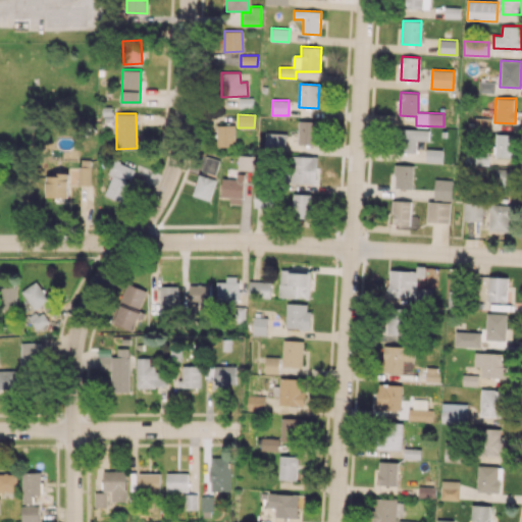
[(475,128),(487,128),(487,118),(475,118),(475,128)]
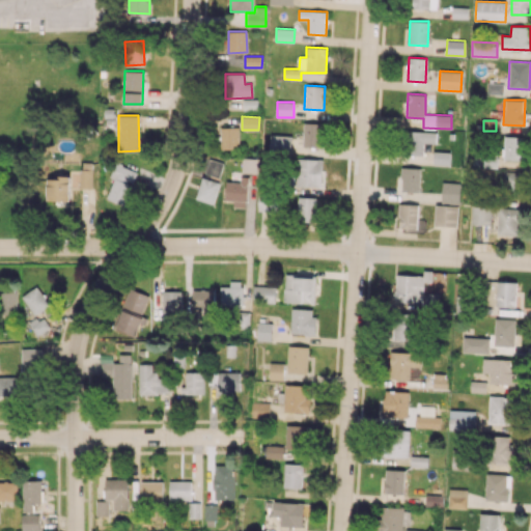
[(303,146),(323,147),(324,123),(304,122),(303,146)]
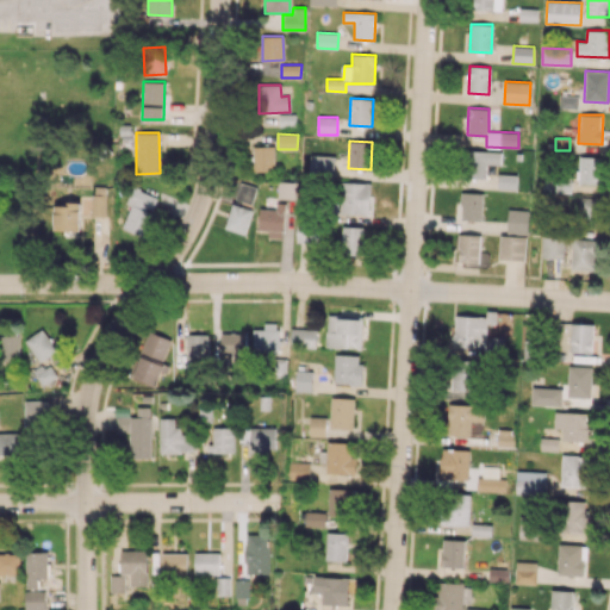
[(273,145),(253,147),(253,172),(273,170),(273,145)]
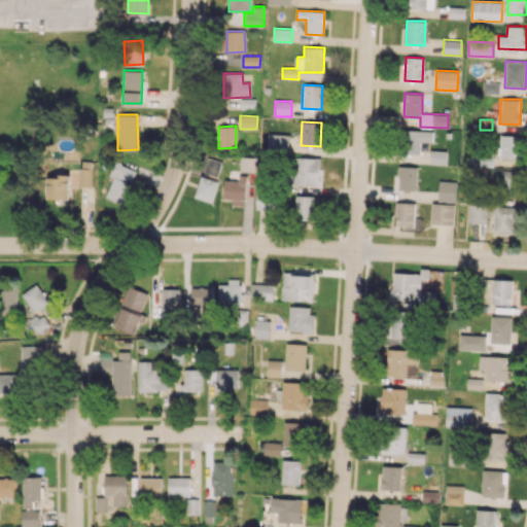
[(433,131),(403,130),(402,154),(419,154),(420,142),(432,142),(433,131)]
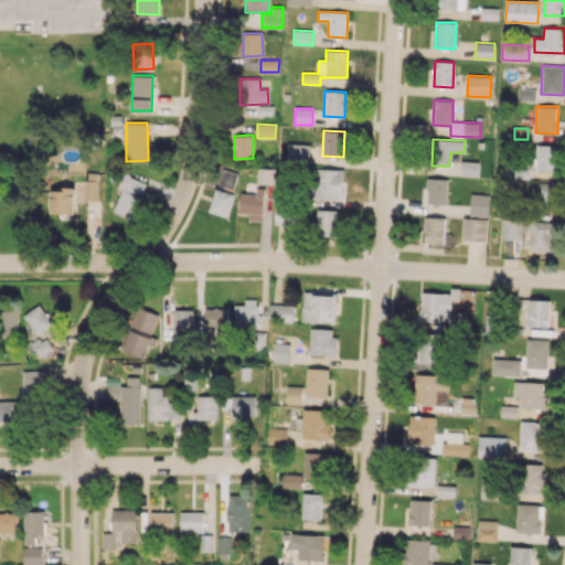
[(287,160),(310,160),(310,144),(287,144),(287,160)]
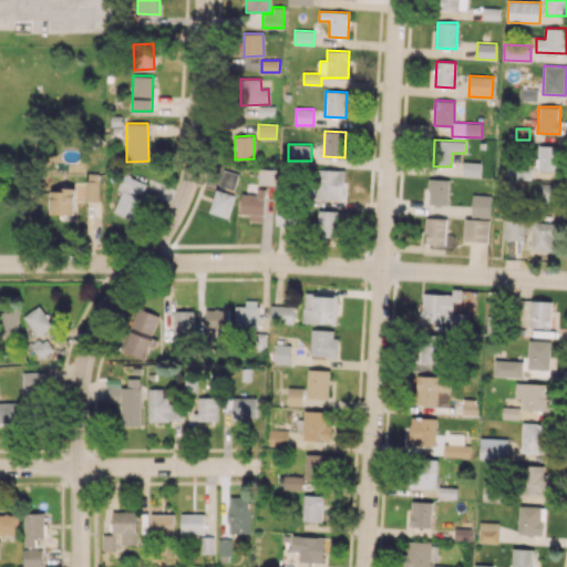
[(558,172),(559,145),(538,145),(538,171),(558,172)]
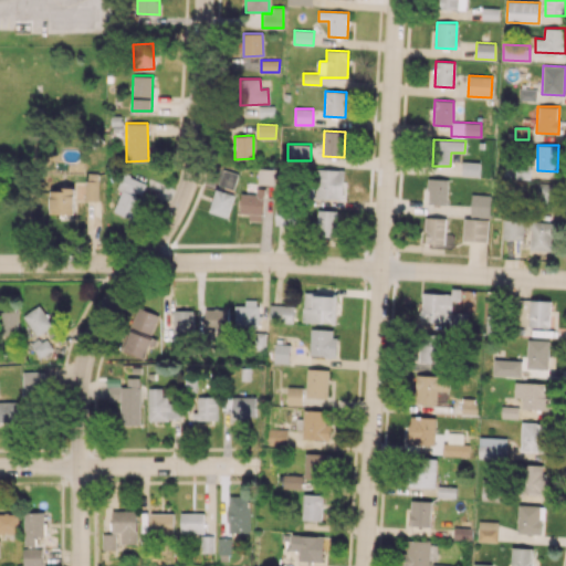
[(461,176),(479,177),(480,163),(462,161),(461,176)]
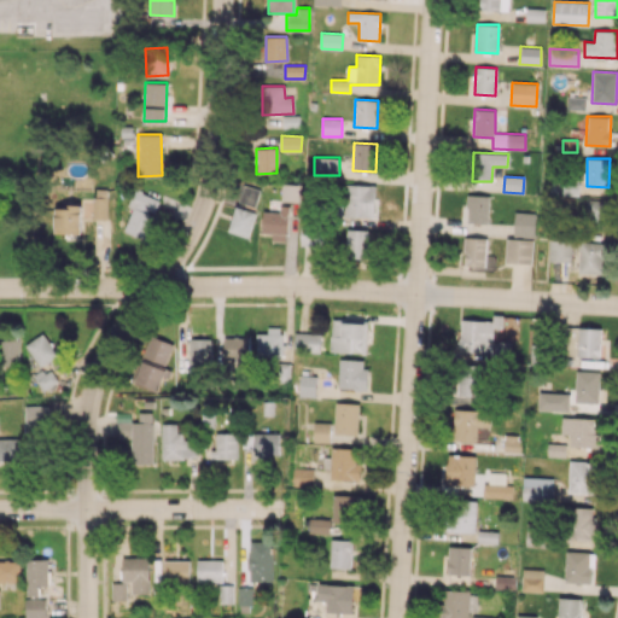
[(302,185),(283,184),(281,200),(301,202),(302,185)]
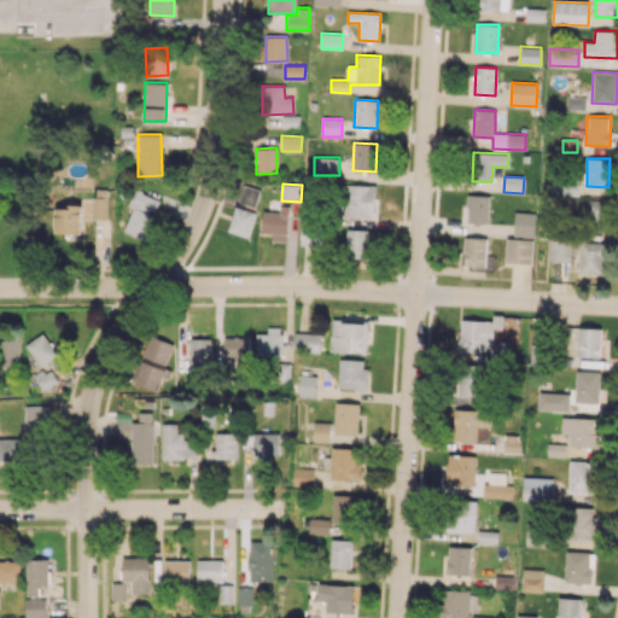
[(238,202),(255,207),(260,188),(243,185),(238,202)]
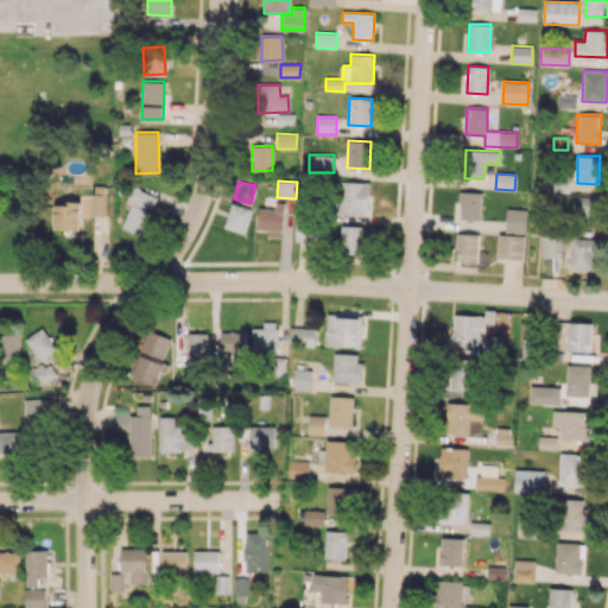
[(368,214),(368,182),(340,182),(339,214),(368,214)]
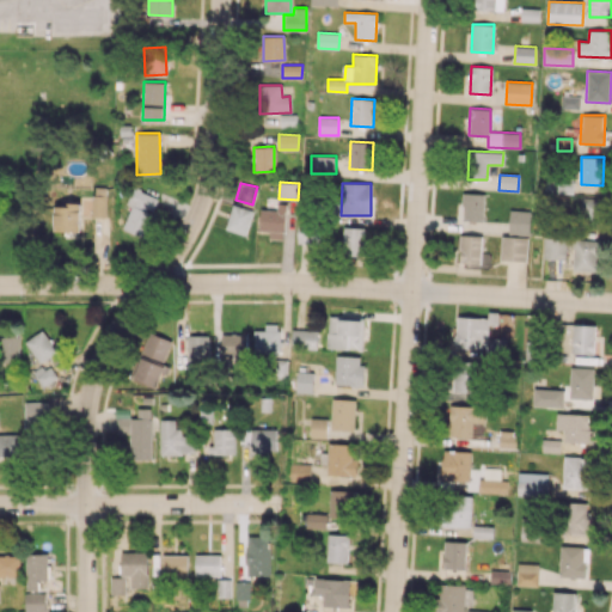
[(122,228),(142,237),(159,199),(133,188),(126,204),(132,207),(122,228)]
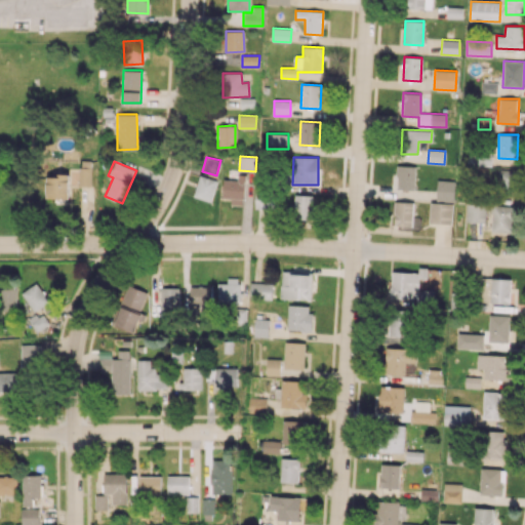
[(415,165),(397,165),(396,189),(414,189),(415,165)]
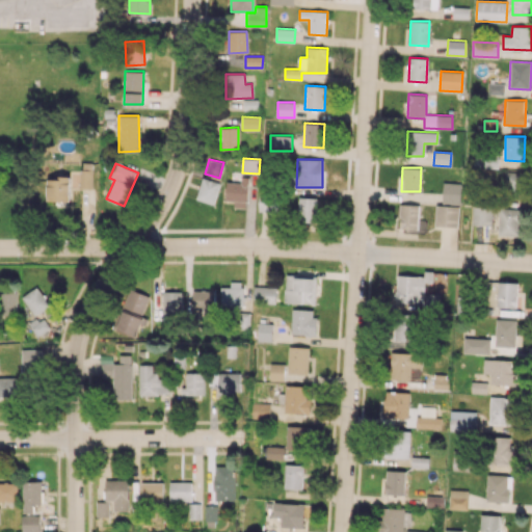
[(79,188),(92,188),(92,170),(80,169),(79,188)]
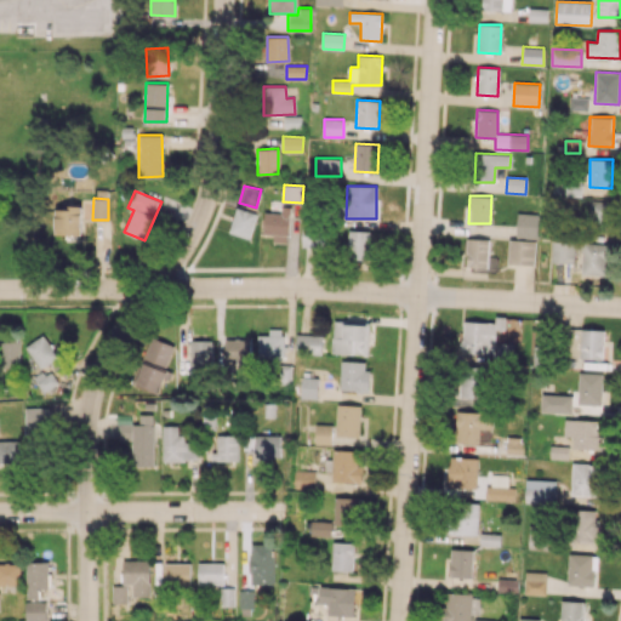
[(599,227),(611,227),(611,201),(587,200),(586,231),(599,231),(599,227)]
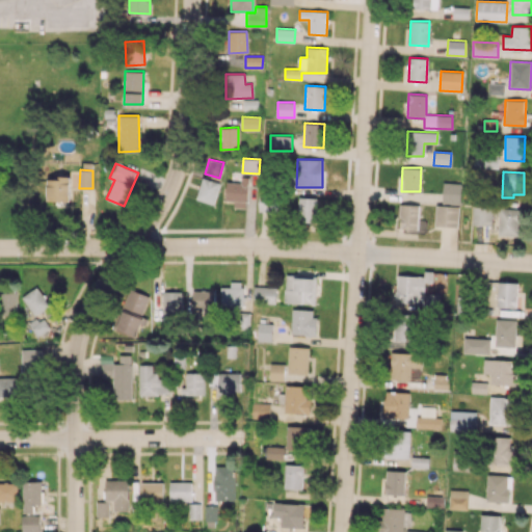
[(47,201),(70,201),(70,177),(47,177),(47,201)]
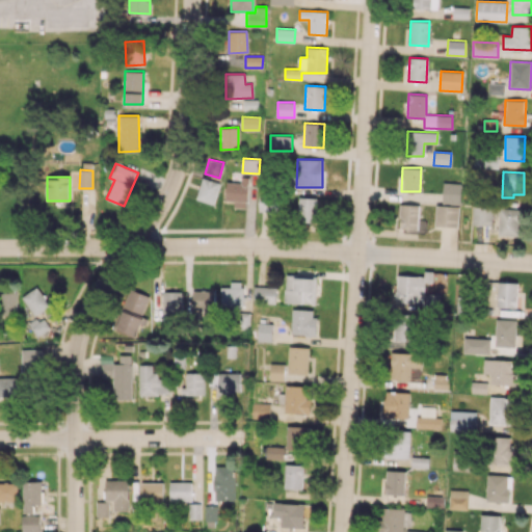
[(213,205),(220,183),(203,177),(195,198),(213,205)]
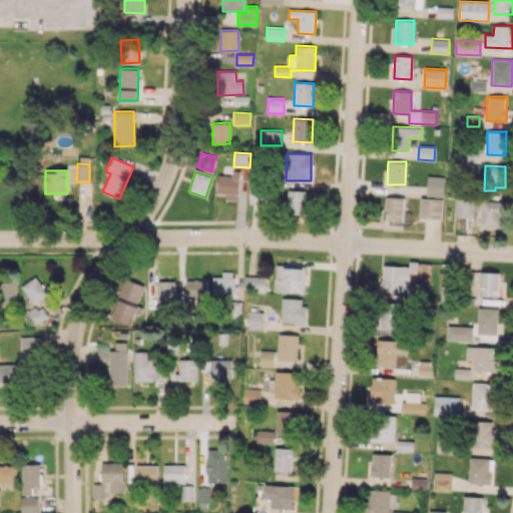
[(217,193),(225,193),(225,199),(237,200),(238,170),(232,170),(232,176),(218,175),(217,193)]
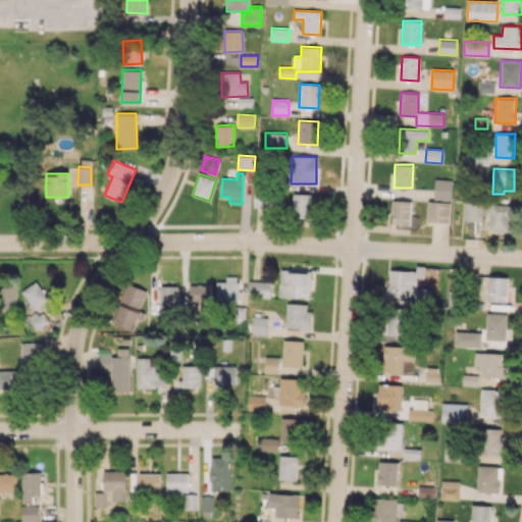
[(433,199),(452,199),(452,179),(434,179),(433,199)]
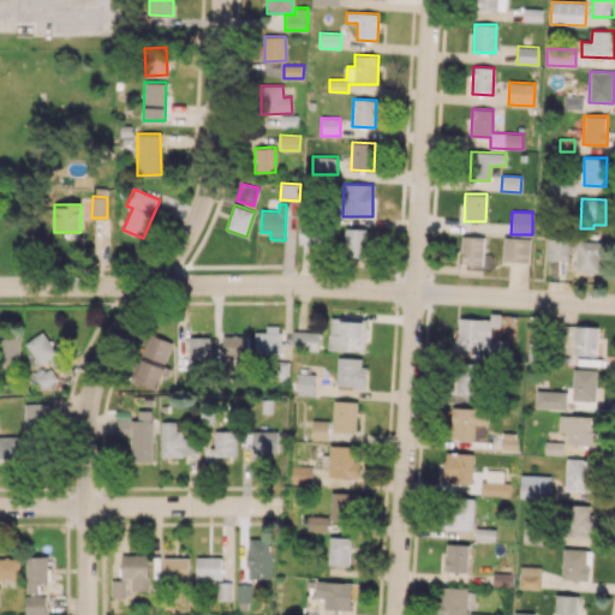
[(345,257),(365,257),(365,228),(345,227),(345,257)]
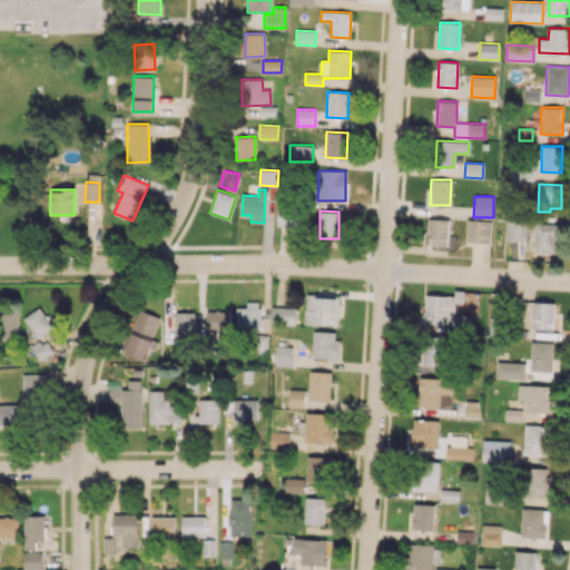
[(428,245),(448,245),(449,219),(429,218),(428,245)]
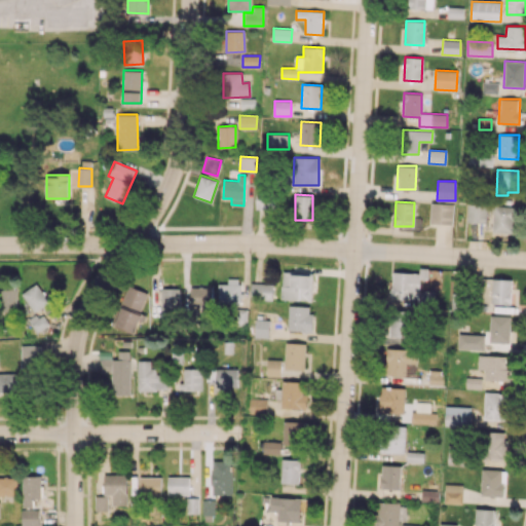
[(453,224),(453,203),(430,202),(429,223),(453,224)]
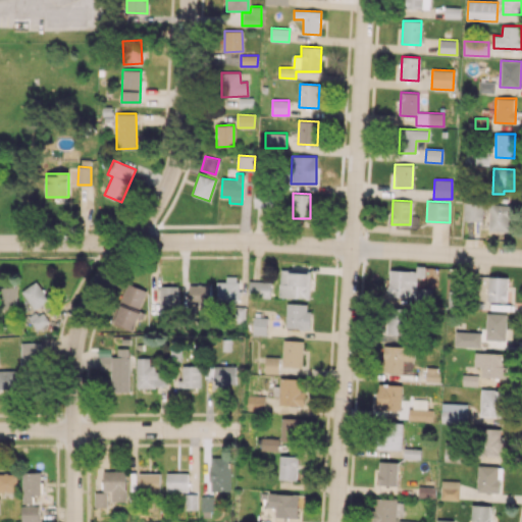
[(482,220),(483,204),(464,203),(464,219),(482,220)]
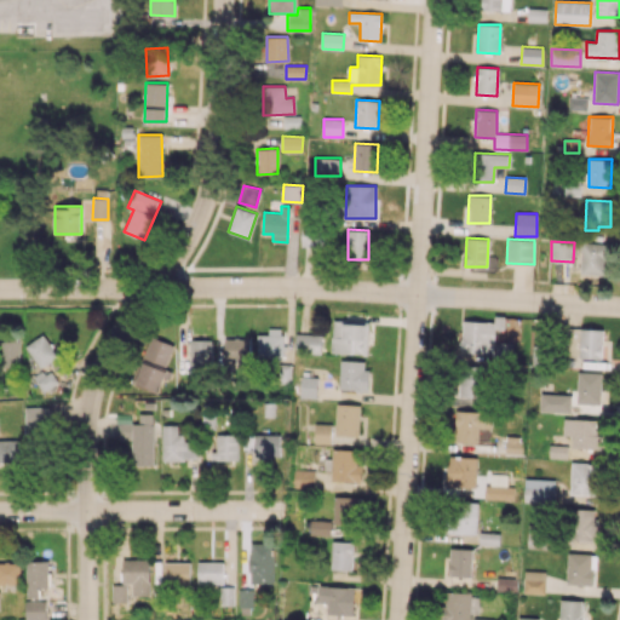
[(607,244),(581,242),(581,274),(607,275),(607,244)]
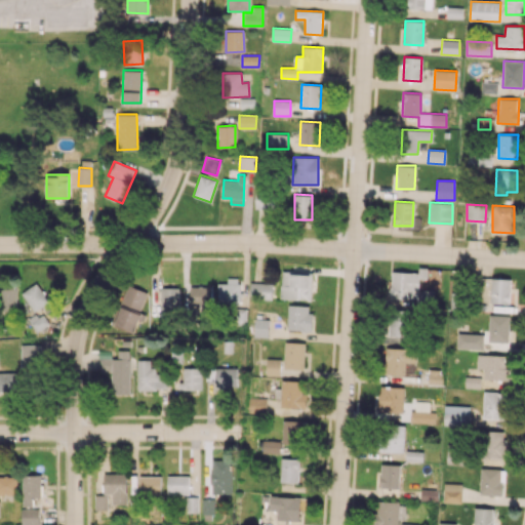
[(419,278),(428,279),(428,267),(418,267),(418,273),(392,272),(391,297),(418,298),(419,278)]
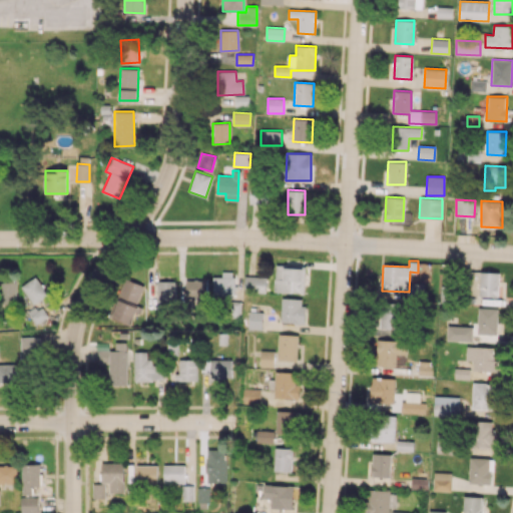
[(305,292),(305,266),(275,267),(276,293),(305,292)]
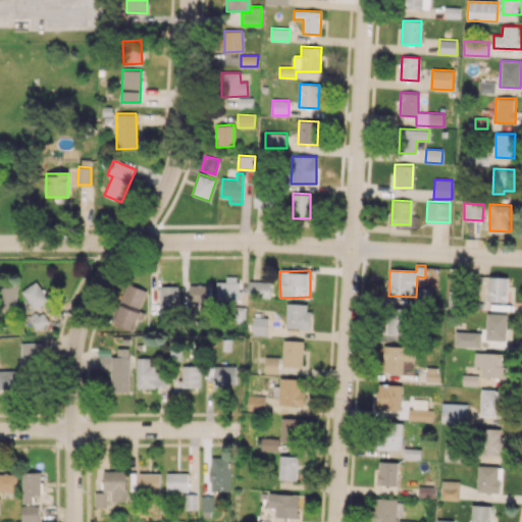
[(217,304),(239,303),(238,275),(225,276),(225,281),(216,281),(217,304)]
